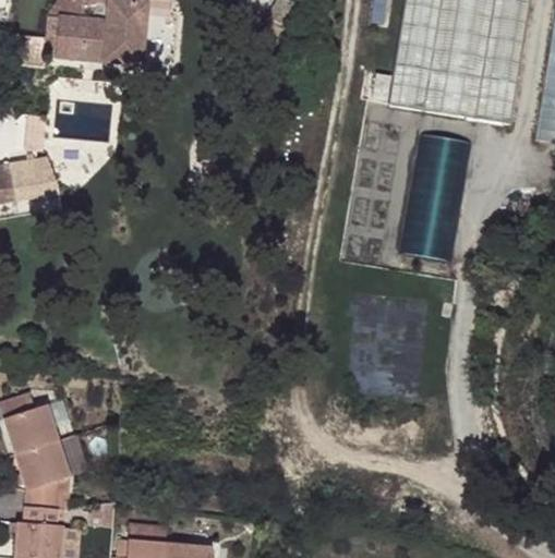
[(140,2),(112,0),(111,0),(52,0),(41,19),(52,19),(48,58),(134,65),(140,2)]
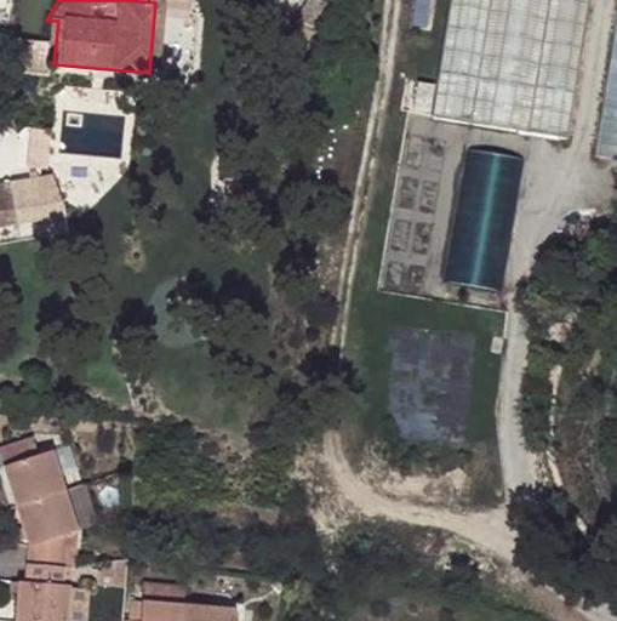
[(567,134),(586,0),(451,0),(435,115),(567,134)]
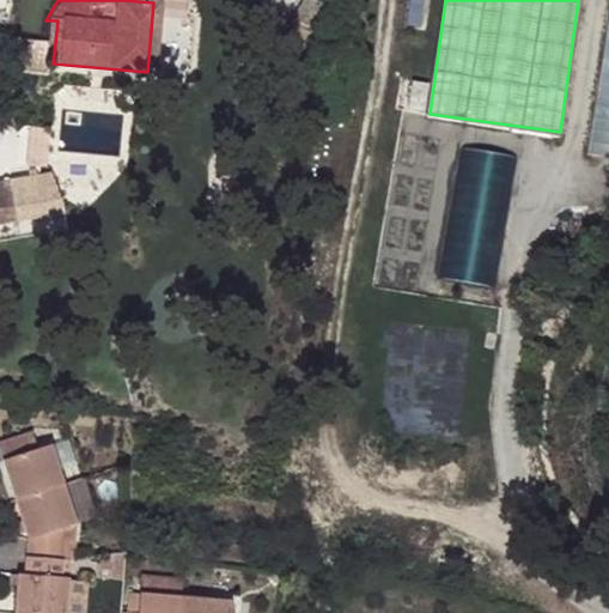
[(608,152),(608,30),(595,151),(608,152)]
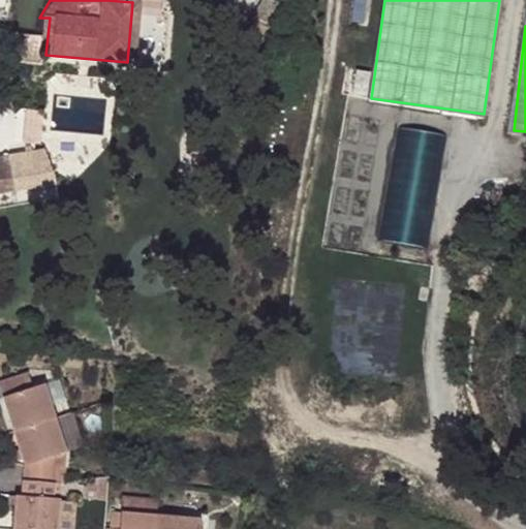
[(383,238),(428,244),(445,130),(400,124),(383,238)]
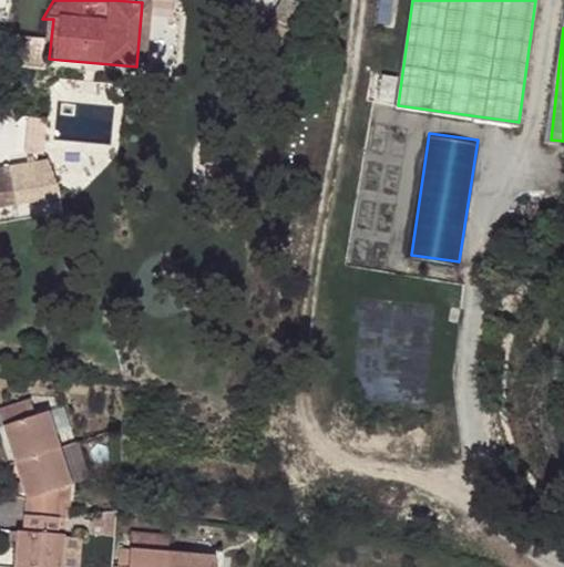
[(0,193),(26,189),(20,163),(0,166),(0,193)]
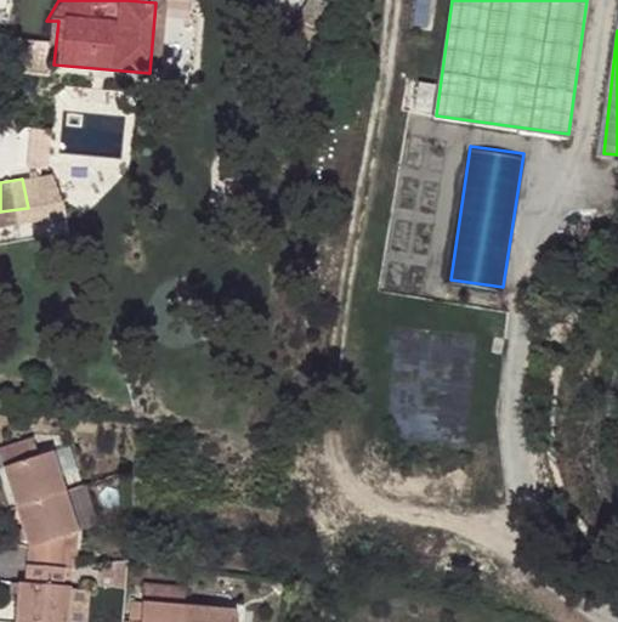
[(10,507),(66,490),(54,450),(35,454),(29,436),(0,444),(0,478),(10,507)]
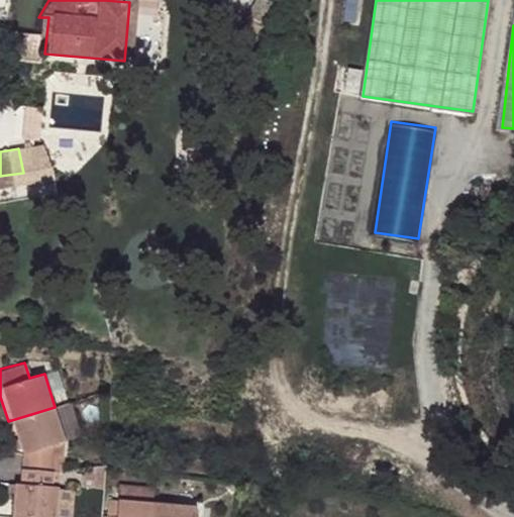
[(18,468),(52,473),(54,440),(64,437),(55,407),(8,421),(18,453),(18,468)]
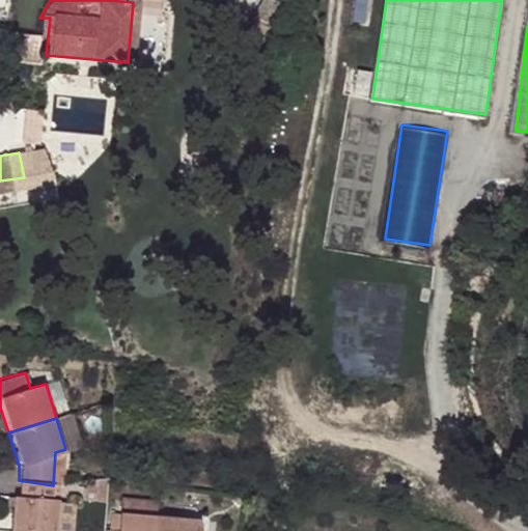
[(9,530),(19,530),(55,530),(58,499),(52,499),(53,485),(19,480),(18,496),(12,495),(9,530)]
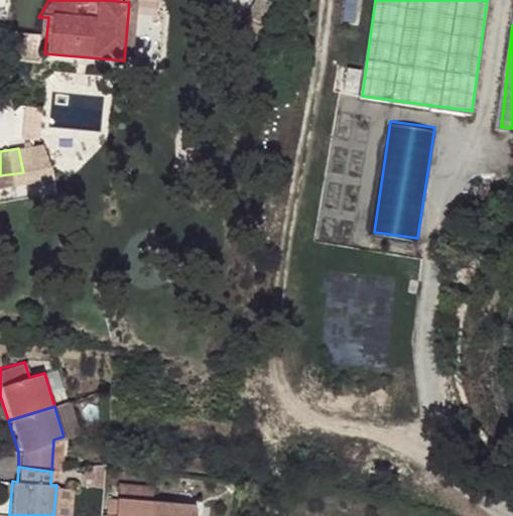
[(148,515),(149,500),(114,496),(112,515),(99,514),(98,515),(148,515)]
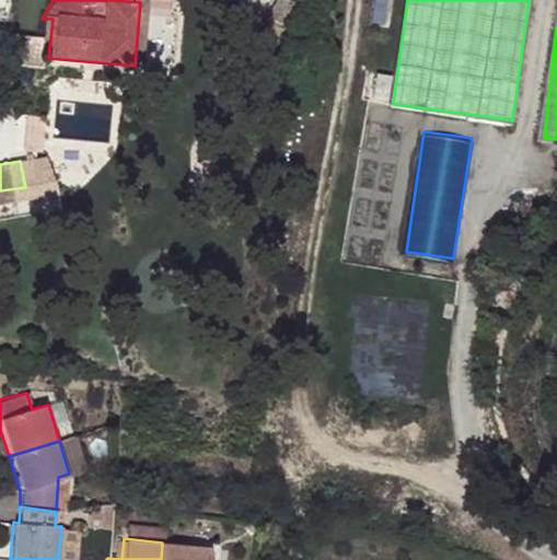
[(200,559),(201,547),(162,543),(161,559),(200,559)]
